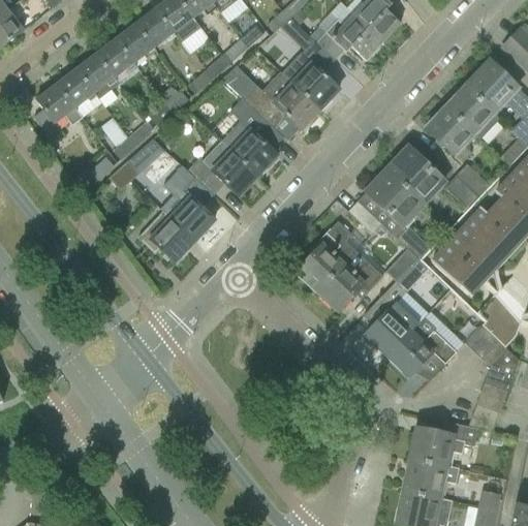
[(165,0),(155,8),(174,33),(174,32),(181,42),(200,27),(193,19),(179,0),(167,0),(166,1),(165,0)]
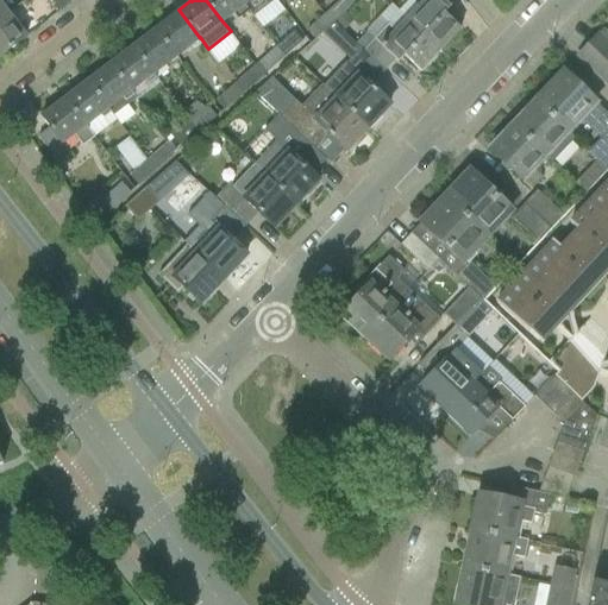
[(206,0),(223,21),(245,4),(242,0),(206,0)]
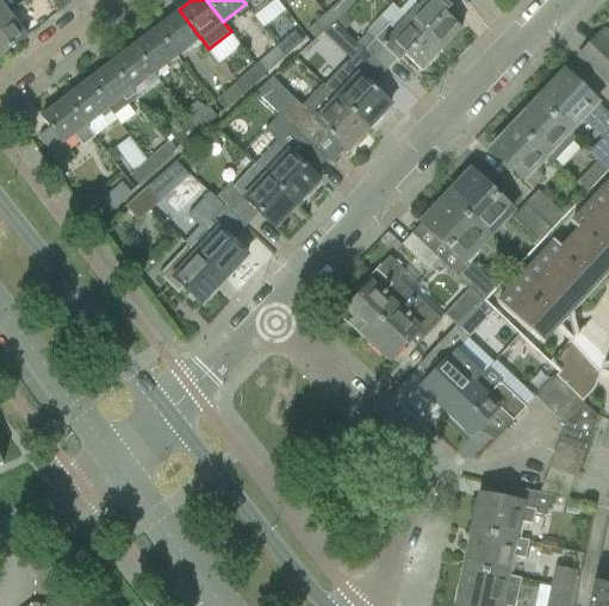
[(242,0),(246,4),(254,13),(271,0),(242,0)]
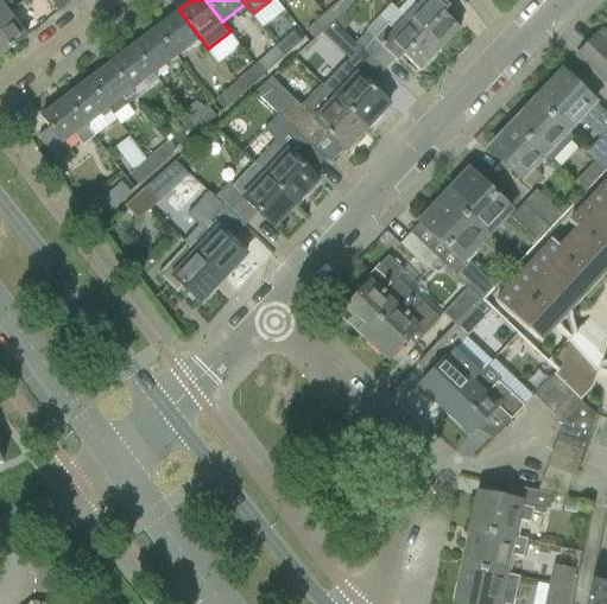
[(337,0),(323,12),(330,21),(333,20),(343,11),(356,0),(337,0)]
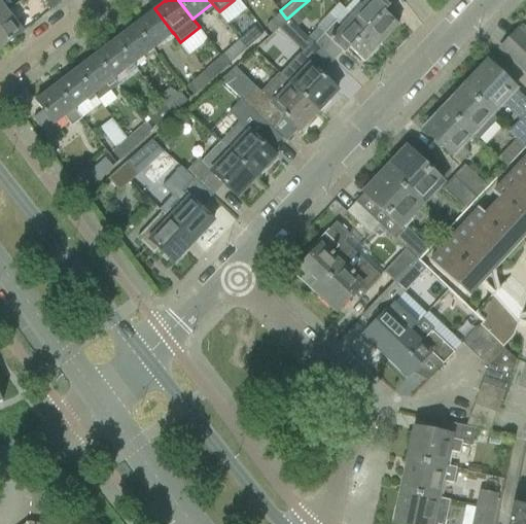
[(363,4),(353,14),(382,41),(398,23),(385,9),(391,4),(388,1),(389,0),(359,0),(363,4)]
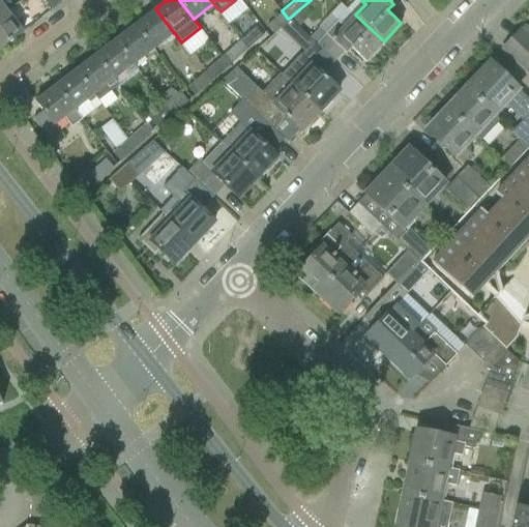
[(147,15),(136,23),(137,25),(154,48),(174,33),(155,8),(156,10),(148,16),(147,15)]
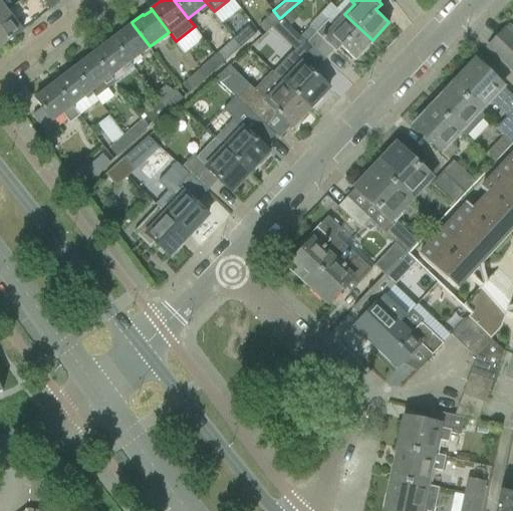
[(7,9),(0,14),(0,45),(22,29),(7,9)]
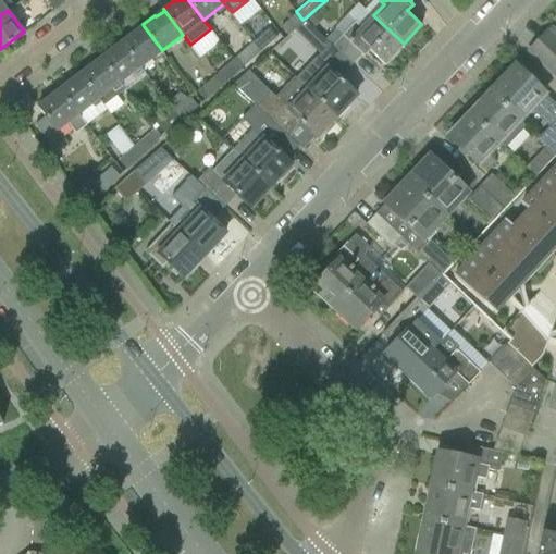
[(314,10),(307,19),(316,26),(323,17),(314,10)]
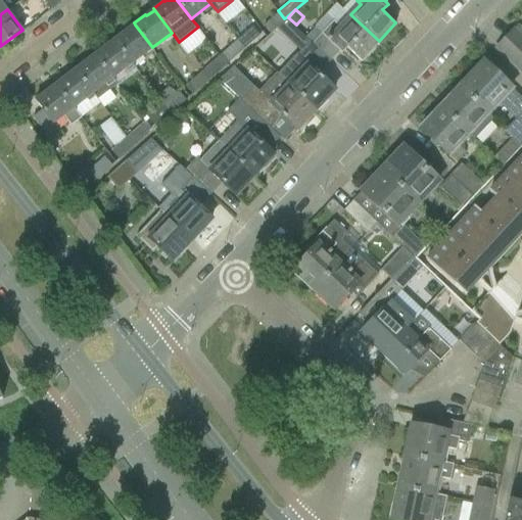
[(284,18),(278,10),(264,22),(271,31),(284,18)]
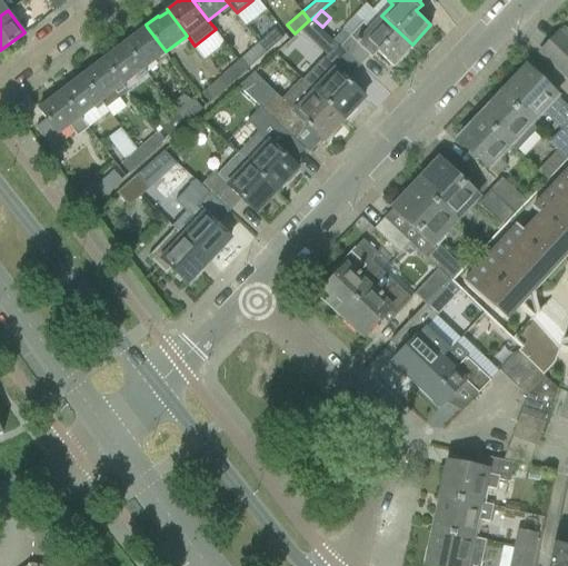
[(344,28),(332,39),(359,65),(370,53),(372,56),(378,50),(394,65),(412,45),(381,16),(358,40),(351,35),(344,28)]
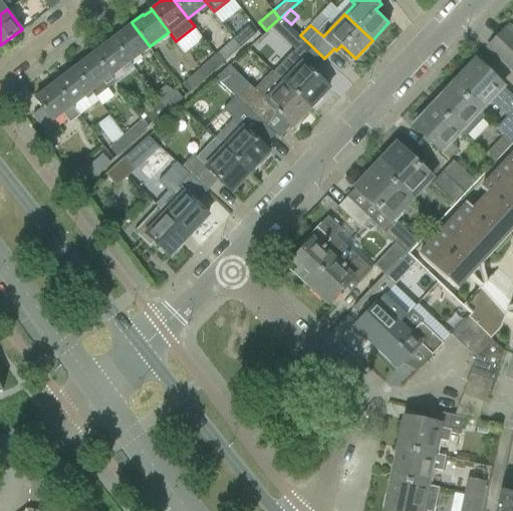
[(279,18),(272,26),(295,49),(293,51),(303,61),(313,71),(324,58),(300,35),(281,17),(279,18)]
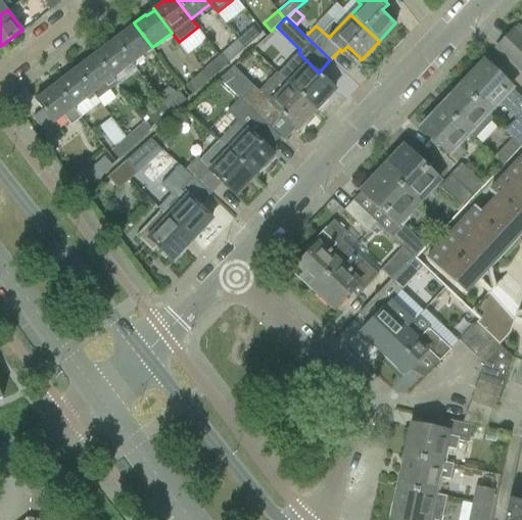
[(126,30),(114,38),(115,39),(133,62),(152,47),(135,25),(126,31),(126,30)]
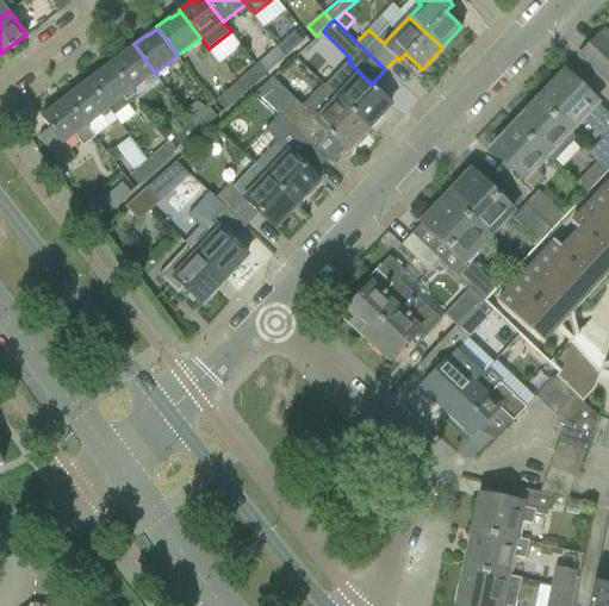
[(296,29),(278,45),(285,55),(304,39),(296,29)]
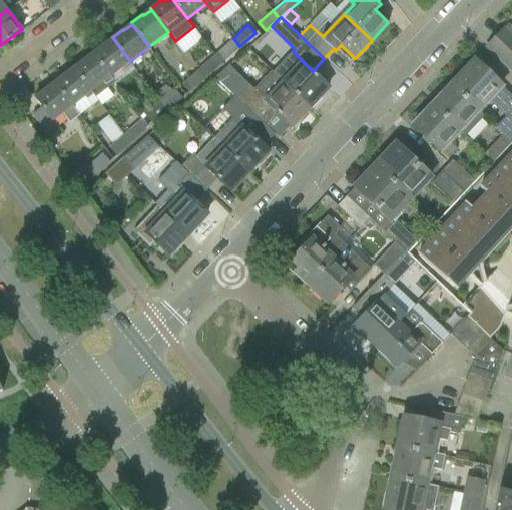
[(488,45),(511,67),(511,37),(503,29),(488,45)]
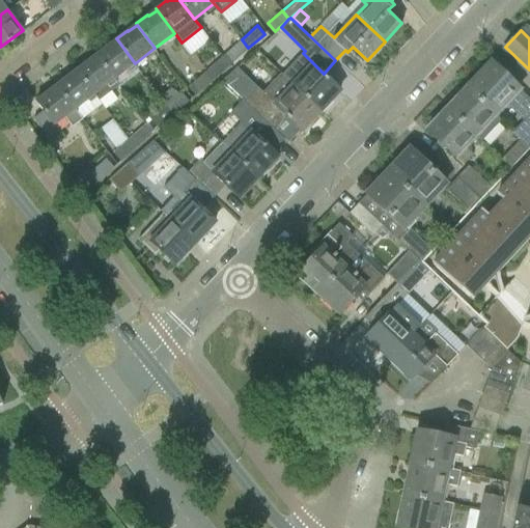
[(108,46),(96,54),(115,78),(128,68),(130,73),(137,66),(135,63),(117,39),(108,47),(108,46)]
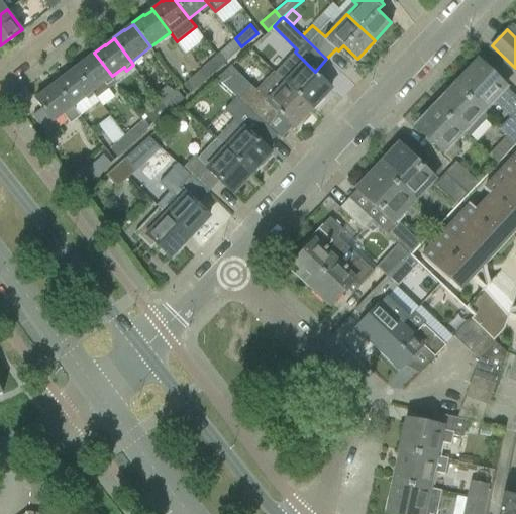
[(235,38),(216,54),(223,63),(241,46),(235,38)]
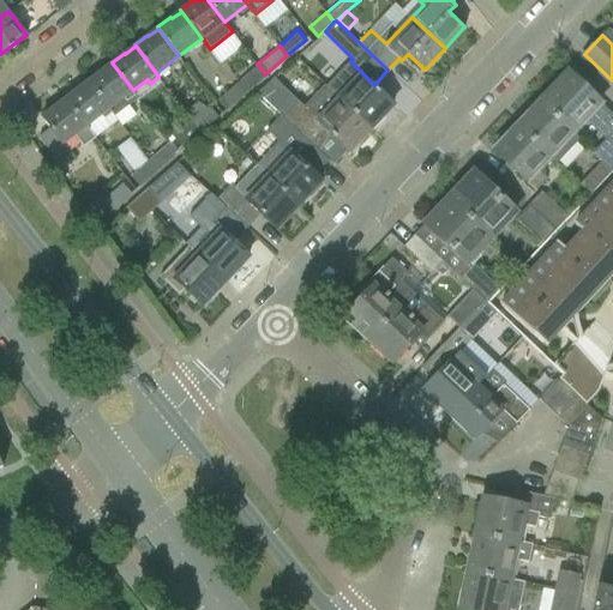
[(349,61),(326,84),(331,88),(373,128),(384,118),(383,114),(394,103),(377,86),(374,85),(362,73),(350,61),(349,61)]
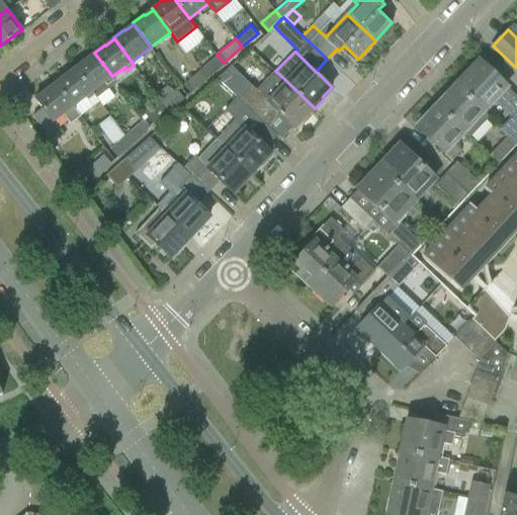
[(85,59),(75,67),(91,88),(91,89),(93,91),(94,93),(96,96),(115,81),(112,76),(94,53),(94,54),(87,60),(85,59)]
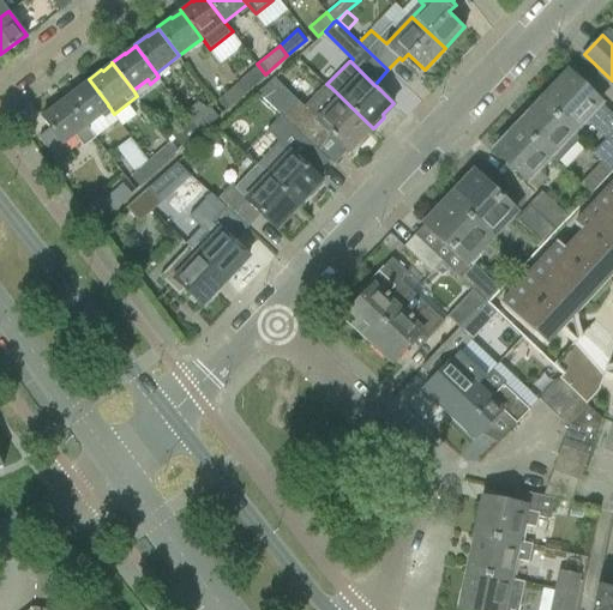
[(257,64),(235,83),(244,94),(265,74),(257,64)]
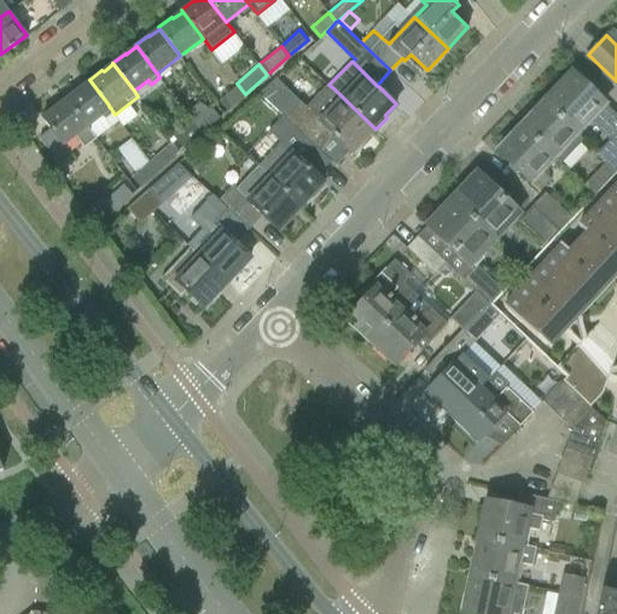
[(275,76),(258,92),(268,101),(285,86),(275,76)]
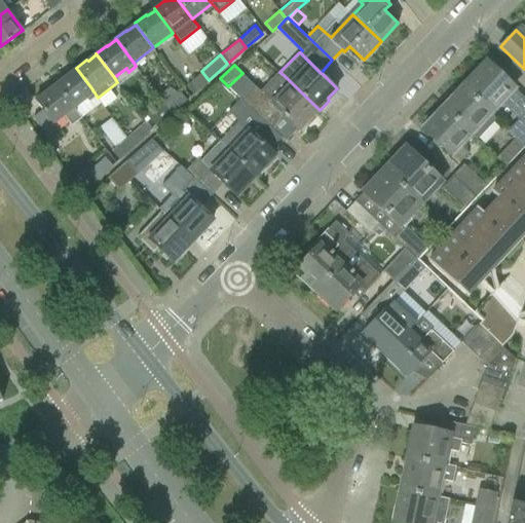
[(481,67),(462,86),(490,113),(503,99),(521,115),(524,111),(524,97),(495,68),(489,74),(481,67)]
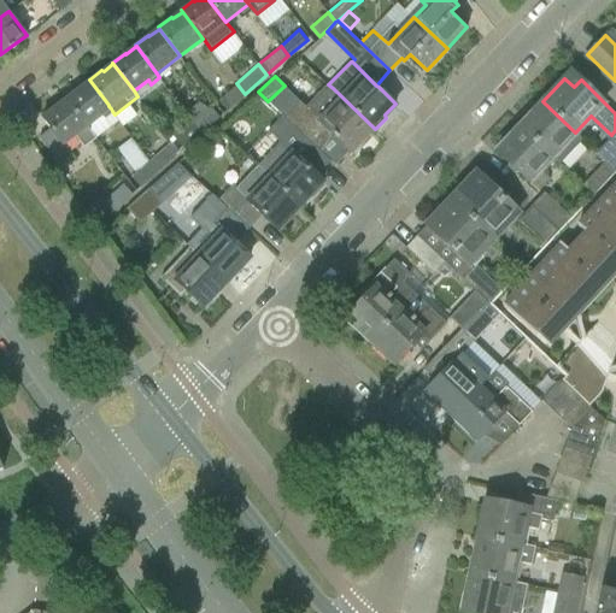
[(78,88),(66,98),(88,127),(103,116),(104,118),(105,117),(112,111),(111,108),(109,106),(109,105),(89,80),(88,81),(89,82),(80,89),(78,88)]
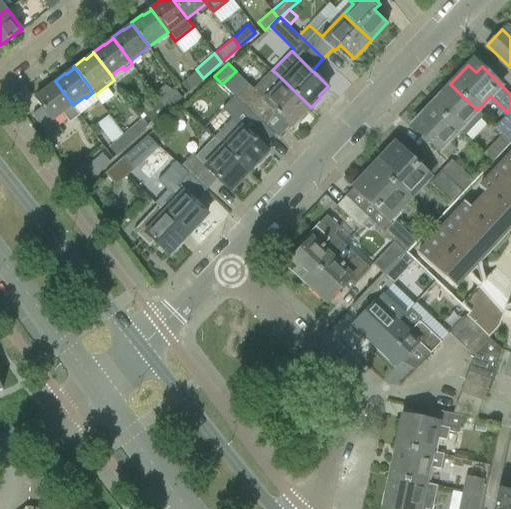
[(203,78),(196,69),(181,83),(188,91),(203,78)]
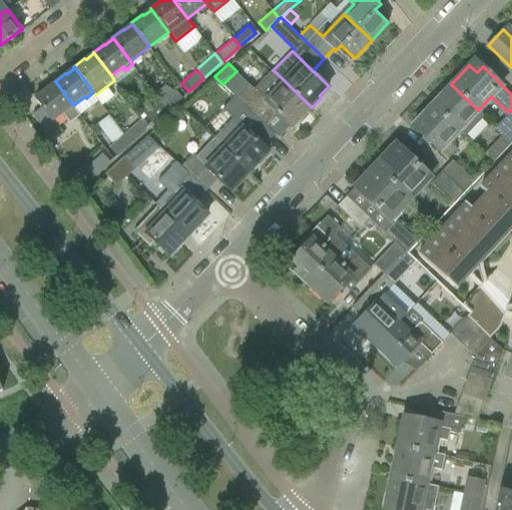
[(249,83),(237,96),(245,104),(265,121),(273,113),(277,110),(292,124),(301,115),(303,116),(312,107),(277,73),(259,92),(249,83)]
